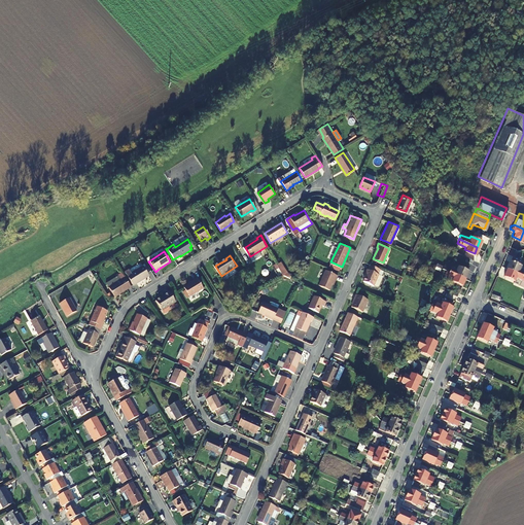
[(281,269),(286,266),(283,260),(278,264),(281,269)]
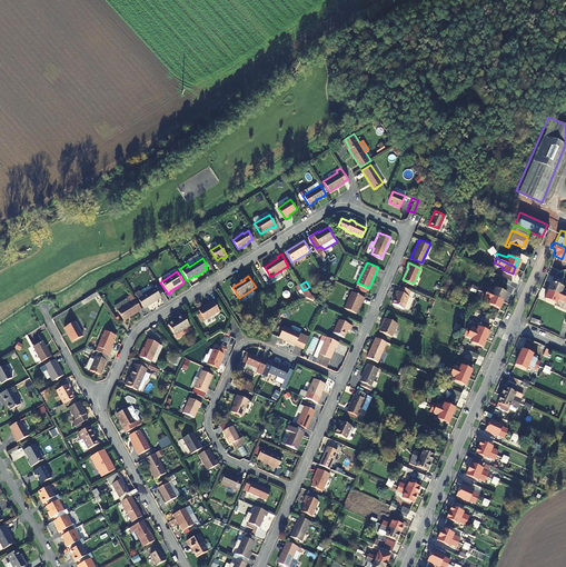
[(546,289),(565,297),(565,292),(559,290),(562,286),(549,281),(546,289)]
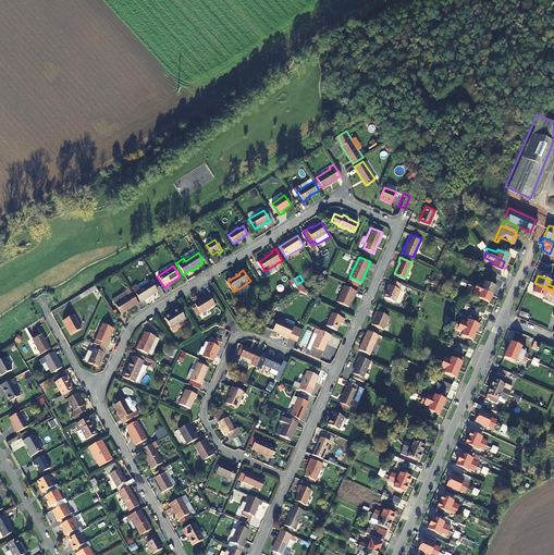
[(402,282),(392,278),(390,282),(389,282),(386,287),(388,288),(384,296),(395,300),(395,299),(398,301),(401,300),(404,292),(399,290),(401,287),(399,287),(402,282)]
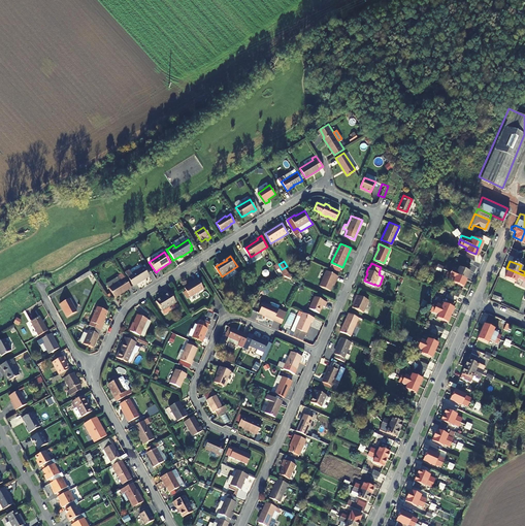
[(457,269),(448,265),(447,269),(465,277),(468,270),(458,266),(457,269)]
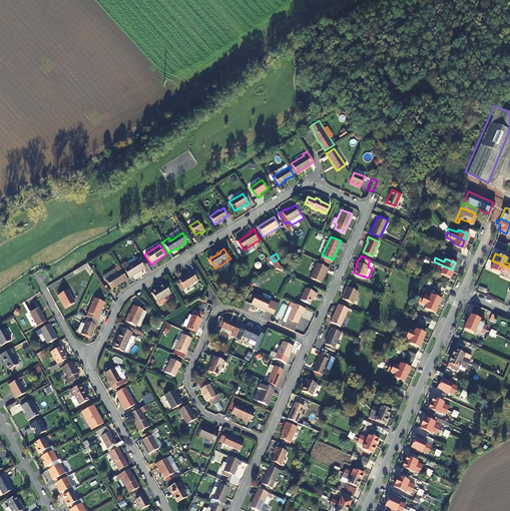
[(139,272),(138,271),(144,267),(139,259),(127,267),(125,263),(121,265),(129,278),(139,272)]
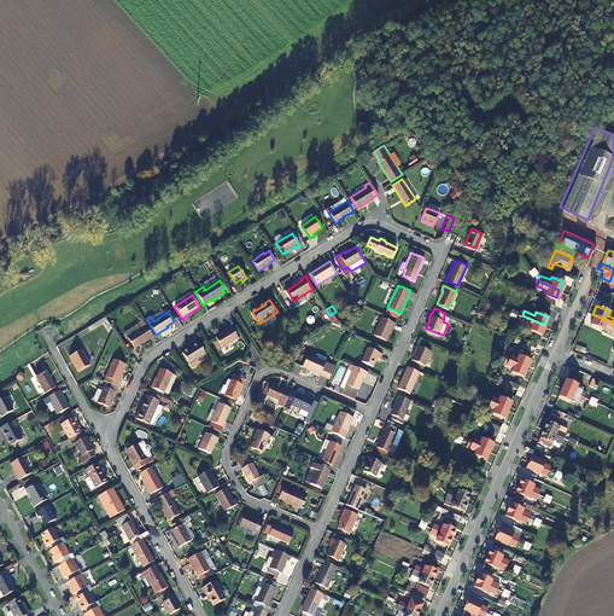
[(340,320),(335,312),(329,315),(334,321),(334,323),(343,326),(345,321),(340,320)]
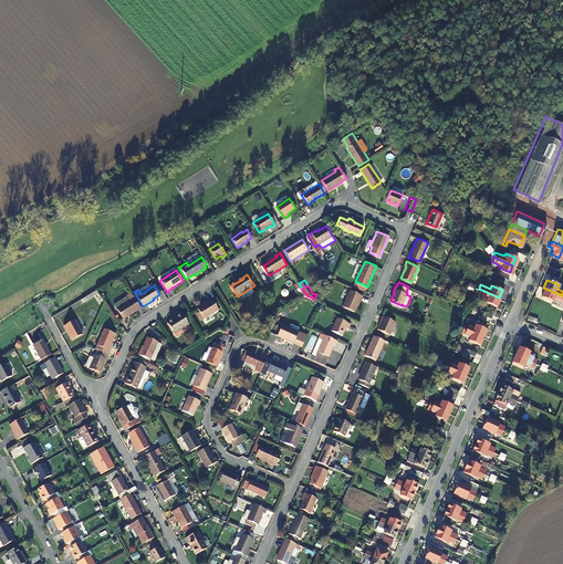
[(562,295),(543,288),(540,295),(551,300),(552,298),(562,301),(562,295)]
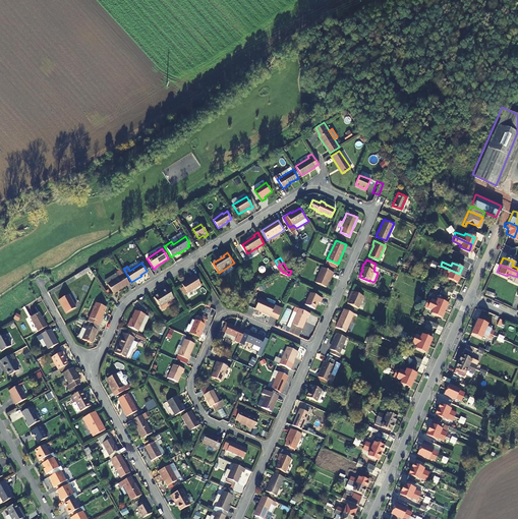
[(334,271),(323,266),(317,280),(327,285),(332,274),(333,275),(334,271)]
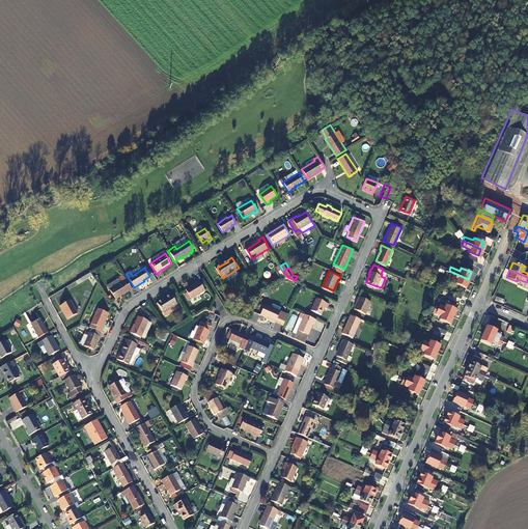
[(468,279),(449,271),(447,275),(455,279),(454,281),(465,286),(468,279)]
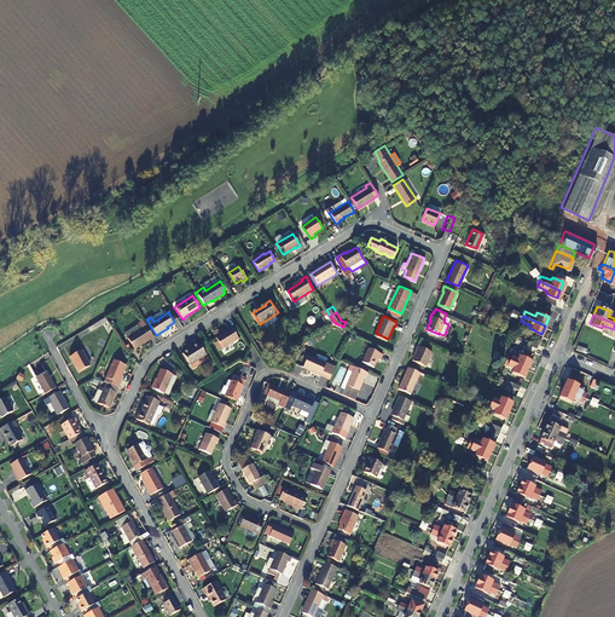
[(108,323),(105,319),(88,329),(91,333),(108,323)]
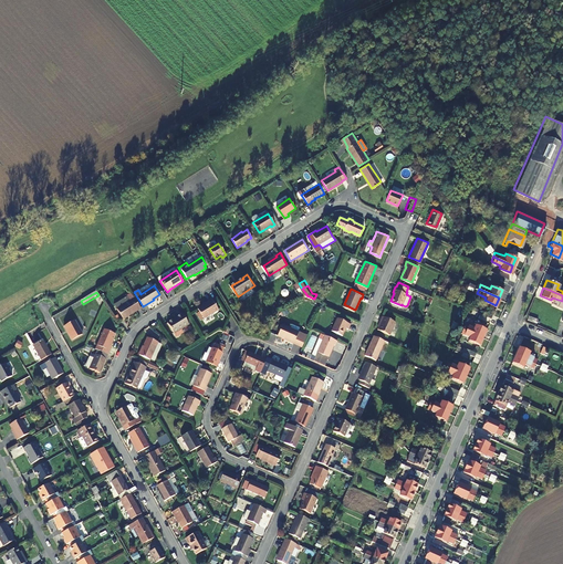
[(200,307),(206,317),(221,307),(214,298),(209,300),(210,302),(200,307)]
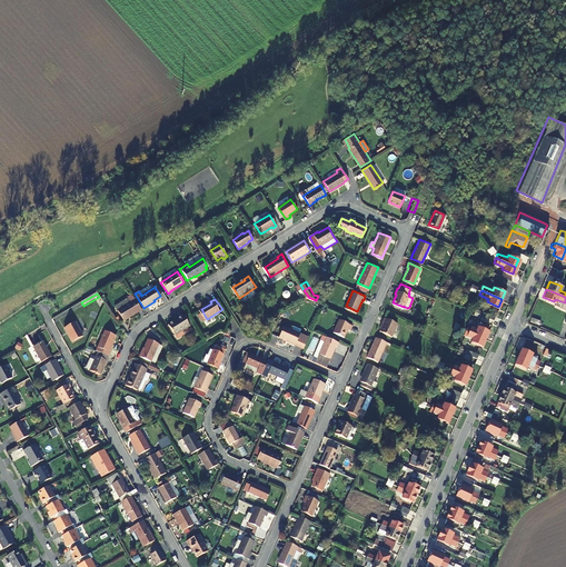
[(564,308),(565,304),(565,302),(555,299),(554,301),(553,304),(564,308)]
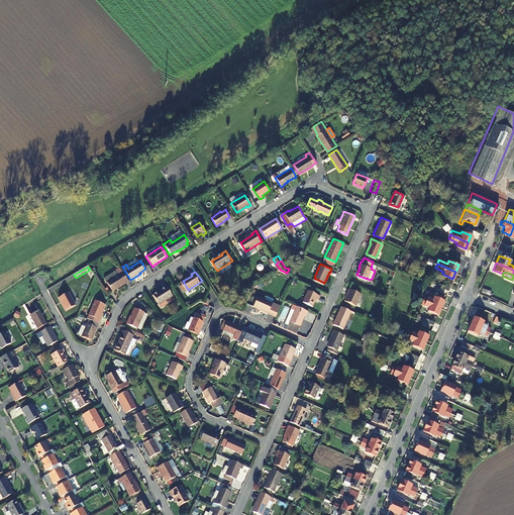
[(127,283),(121,274),(106,283),(111,293),(115,290),(123,284),(124,285),(127,283)]
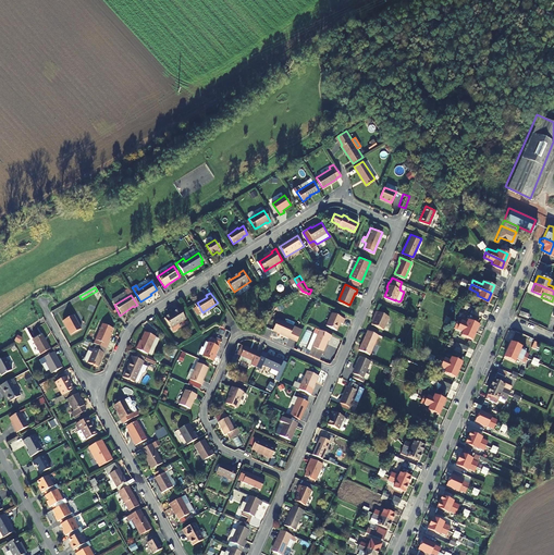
[(188,318),(181,307),(167,316),(173,327),(188,318)]
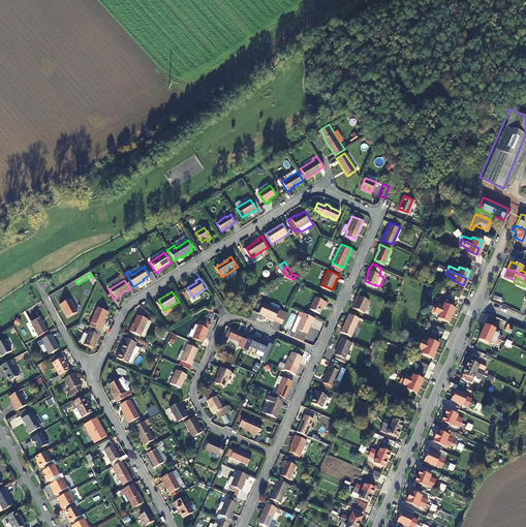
[(365,310),(370,298),(359,292),(356,300),(357,300),(354,305),(365,310)]
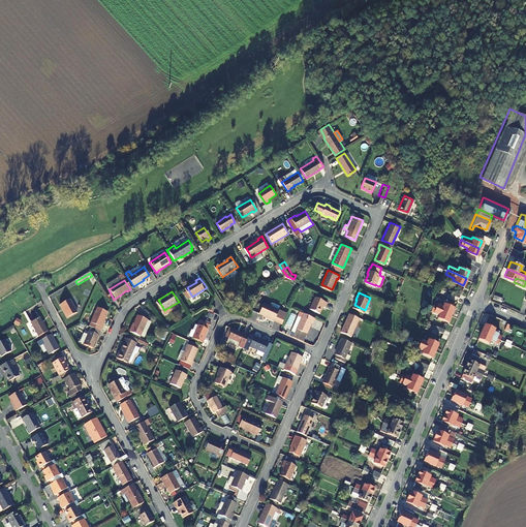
[(328,301),(315,295),(310,307),(320,311),(323,304),(326,305),(328,301)]
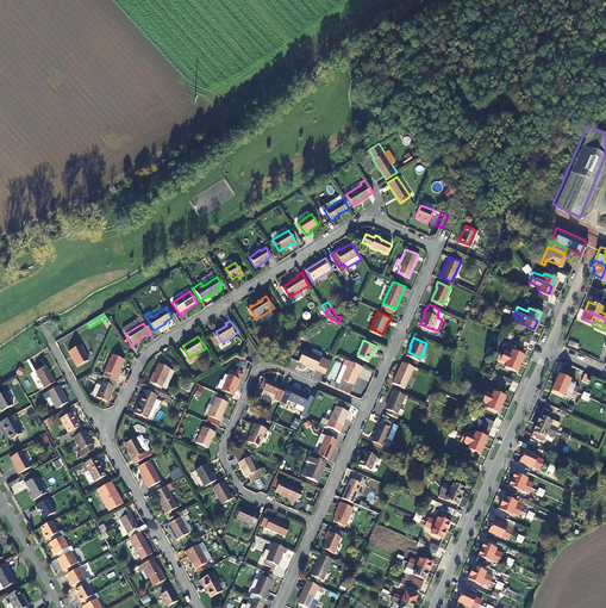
[(77,367),(88,361),(80,346),(68,353),(70,358),(72,358),(77,367)]
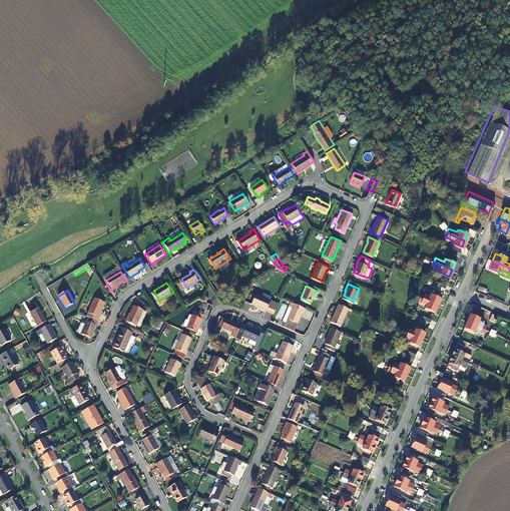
[(251,302),(275,312),(279,302),(257,292),(251,302)]
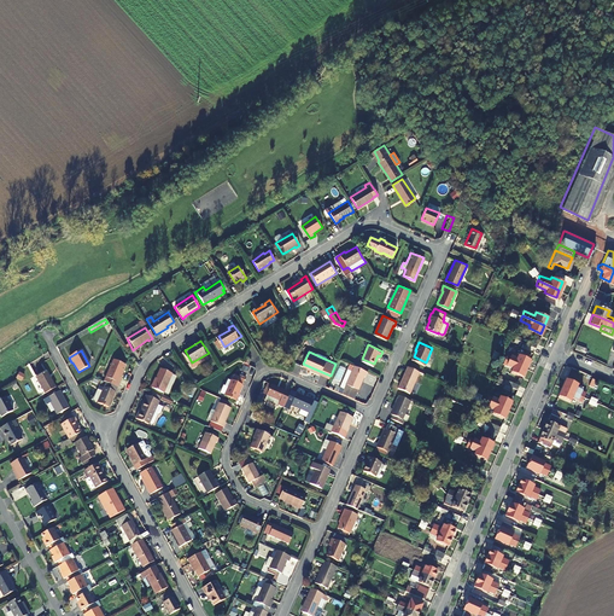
[(515,356),(506,353),(504,356),(525,366),(528,359),(518,353),(515,356)]
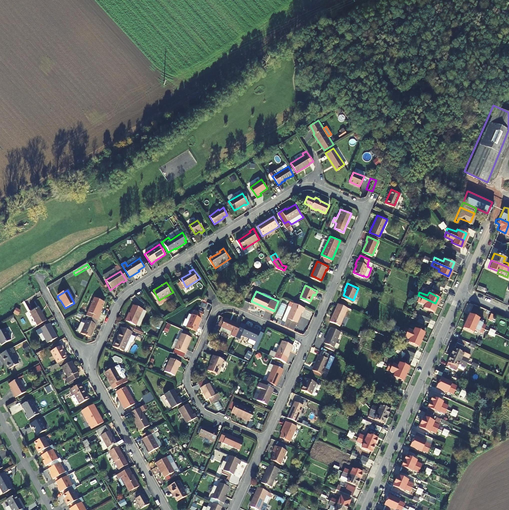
[(435,303),(418,295),(416,299),(424,303),(423,305),(432,310),(435,303)]
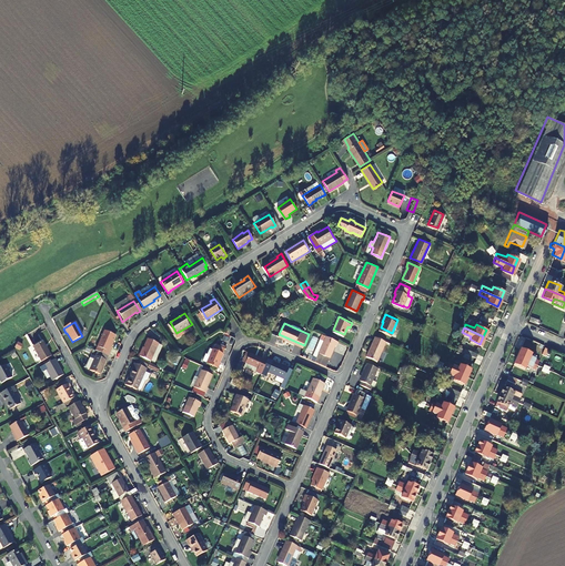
[(113,335),(103,331),(94,352),(97,353),(107,357),(111,349),(109,347),(113,335)]
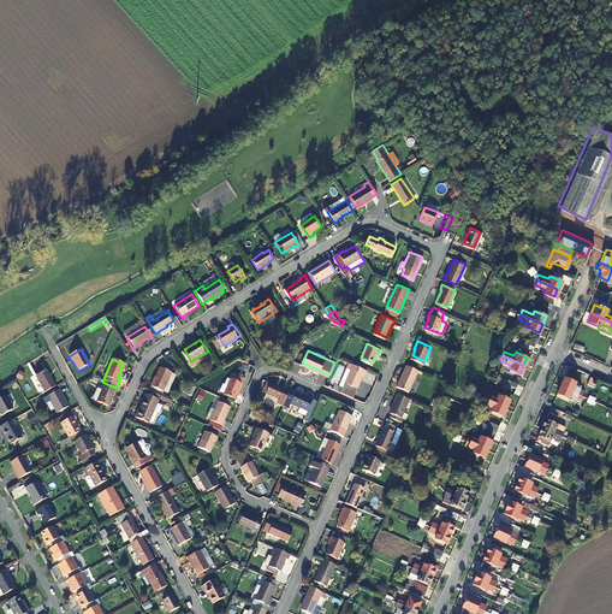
[(367,369),(354,362),(345,381),(357,387),(363,372),(364,373),(367,369)]
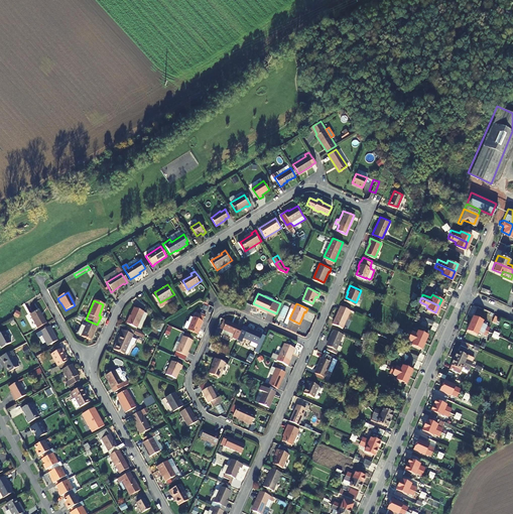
[(351,307),(341,303),(333,322),(343,326),(351,307)]
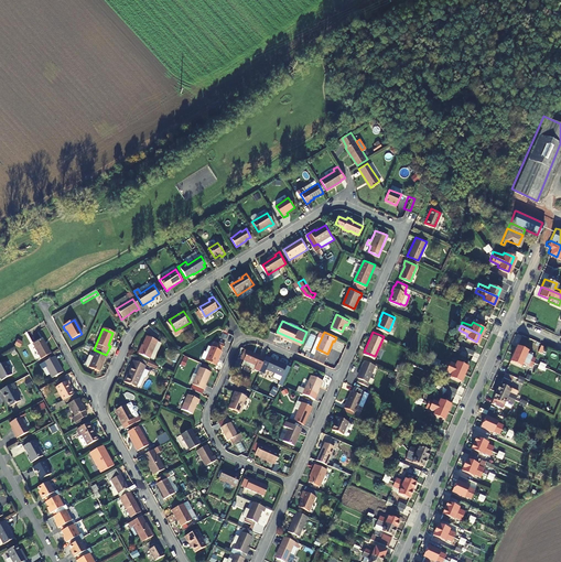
[(140,354),(150,358),(158,341),(148,335),(140,354)]
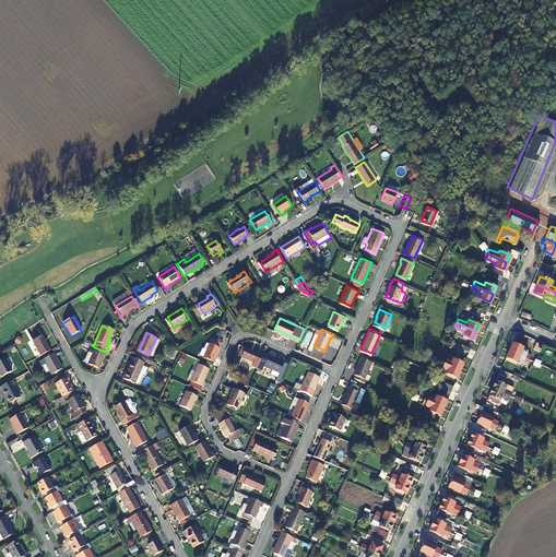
[(40,357),(50,352),(46,344),(46,345),(42,338),(33,343),(40,357)]
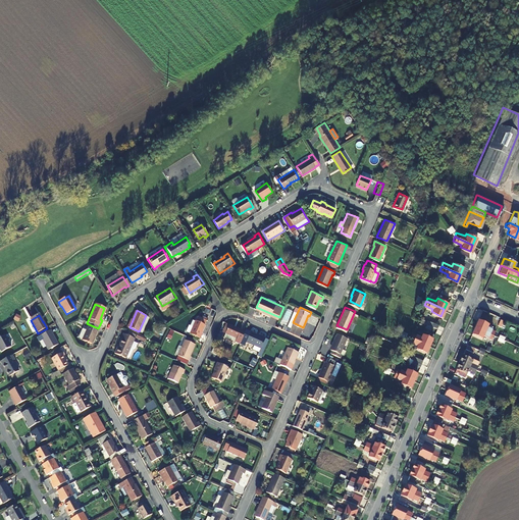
[(487,323),(477,318),(474,325),(492,333),(495,329),(486,325),(487,323)]
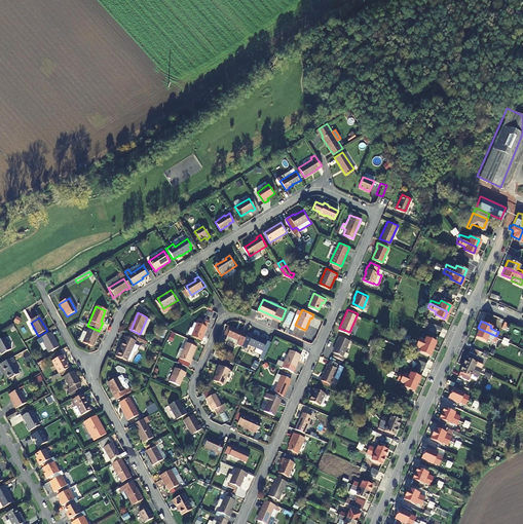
[(208,326),(198,322),(192,335),(201,339),(208,326)]
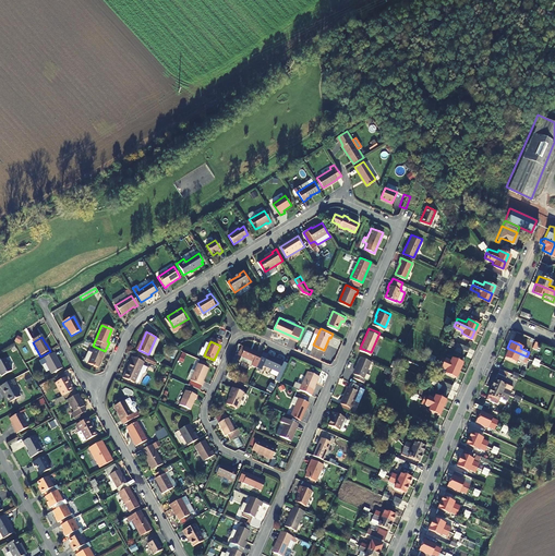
[(257,365),(263,352),(243,343),(239,353),(242,354),(241,358),(257,365)]
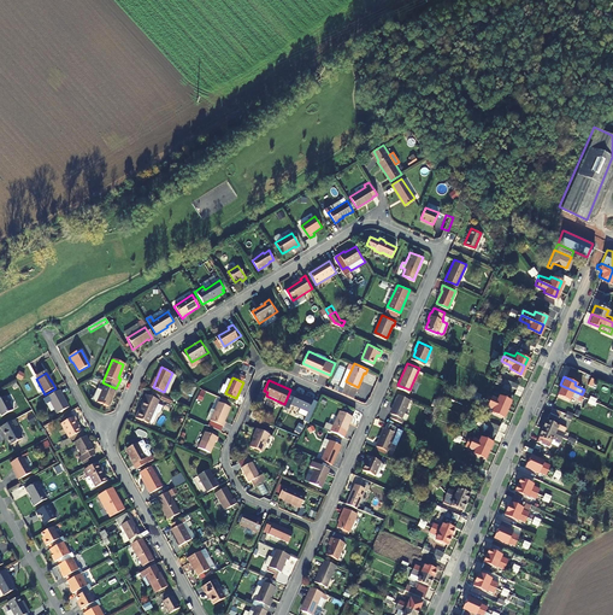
[(116,388),(105,384),(96,403),(107,408),(116,388)]
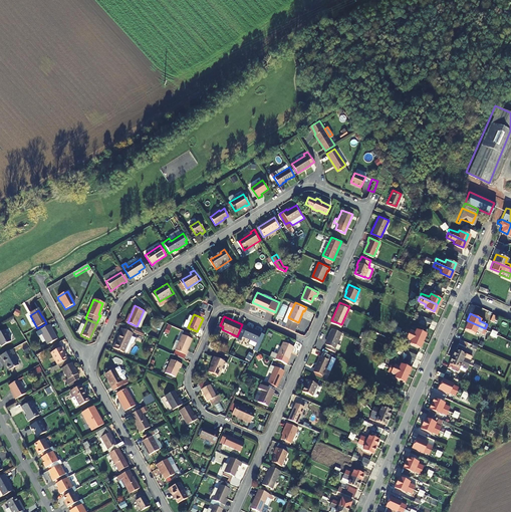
[(485,328),(467,320),(464,327),(474,331),(475,328),(484,332),(485,328)]
